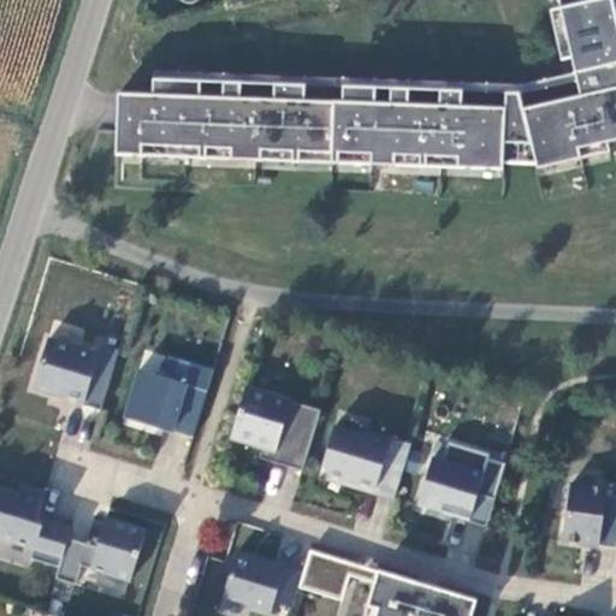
[(573,55),(576,72),(615,63),(615,10),(614,0),(590,0),(561,7),(573,55)]
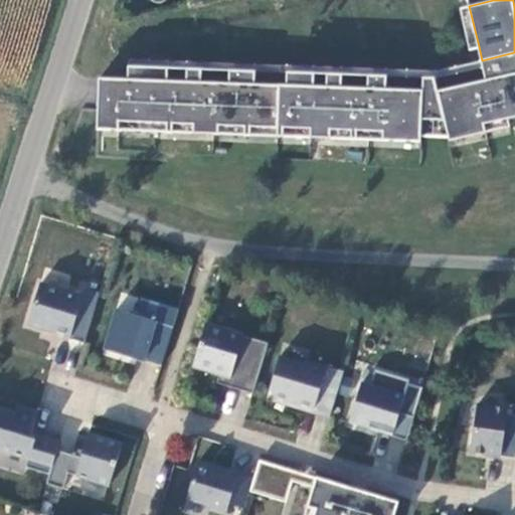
[(479,46),(469,6),(461,8),(470,48),(479,46)]
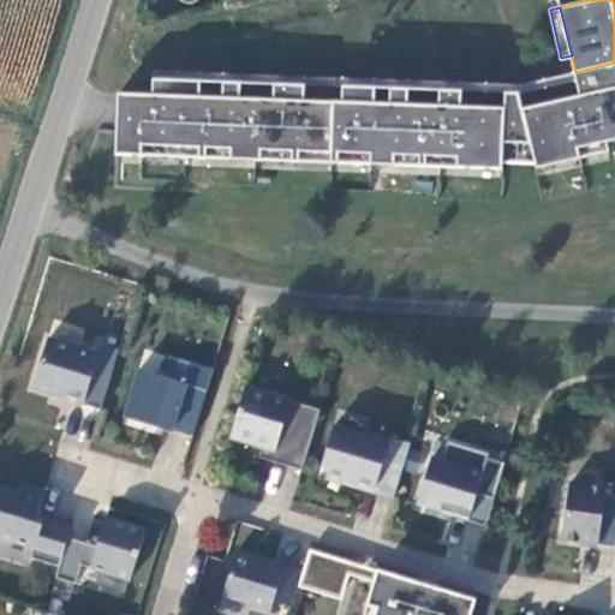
[(580,95),(614,87),(614,63),(575,72),(577,79),(580,95)]
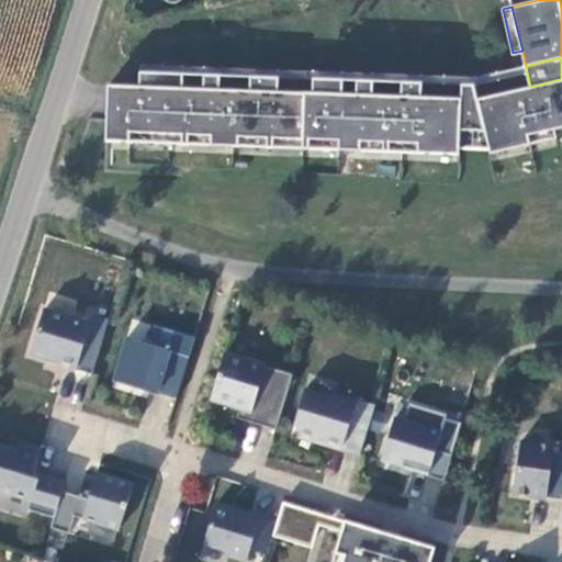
[(138,65),(138,71),(141,71),(148,71),(213,75),(221,75),(251,76),(263,76),(358,79),(366,80),(402,81),(414,82),(462,83),(470,83),(474,83),(527,72),(526,66),(476,77),(138,65)]
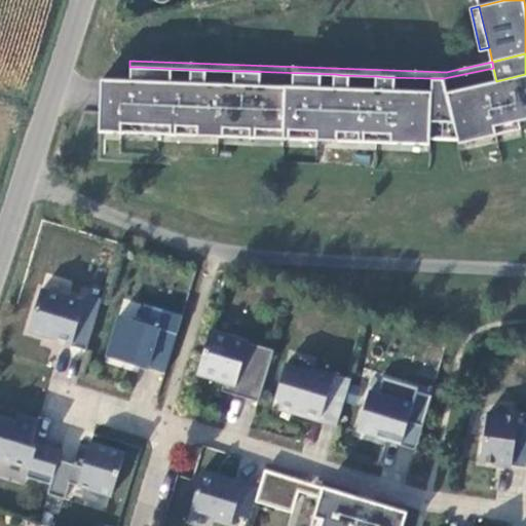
[(366,133),(391,134),(391,142),(430,144),(430,138),(433,91),(387,90),(387,77),(376,76),(376,89),(342,88),(342,75),(335,74),(334,88),(246,84),(247,71),(235,71),(234,84),(207,83),(207,70),(199,70),(198,83),(139,80),(139,67),(132,67),(132,80),(102,79),(99,132),(122,133),(122,123),(171,125),(171,134),(177,134),(177,125),(198,126),(198,135),(224,136),(224,127),(251,128),(251,137),(257,137),(257,128),(285,129),(284,138),(291,139),(291,129),(317,130),(317,140),(338,140),(338,132),(360,132),(360,141),(365,141),(366,133)]
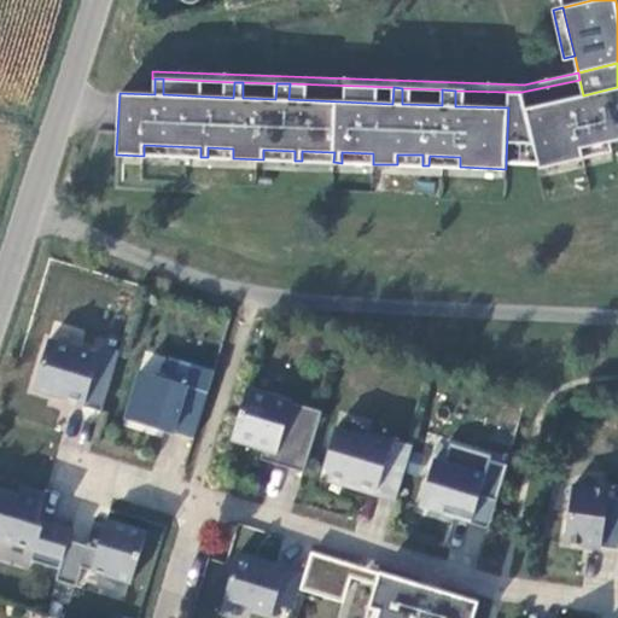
[(584,157),(582,147),(611,141),(617,139),(617,87),(583,95),(526,109),(522,92),(517,92),(516,129),(531,130),(538,163),(540,168),(584,157)]
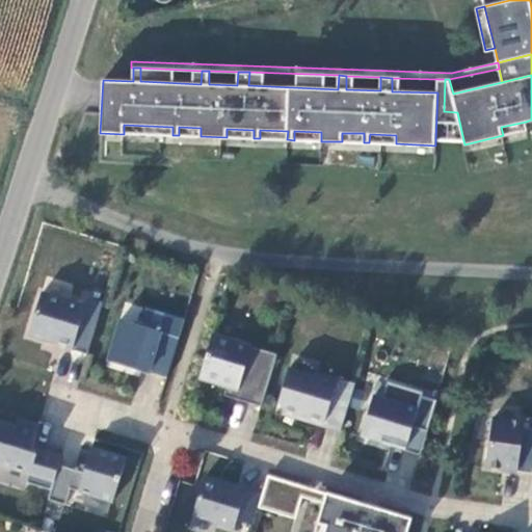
[(444,111),(445,79),(437,79),(437,92),(435,139),(463,140),(457,112),(444,111)]
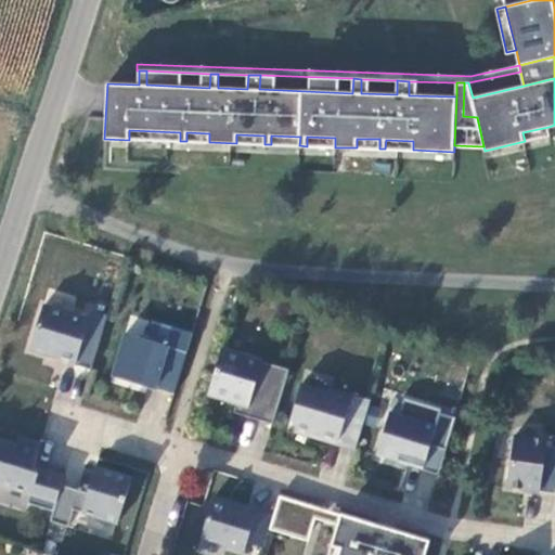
[(523,132),(525,141),(551,136),(549,127),(523,132)]
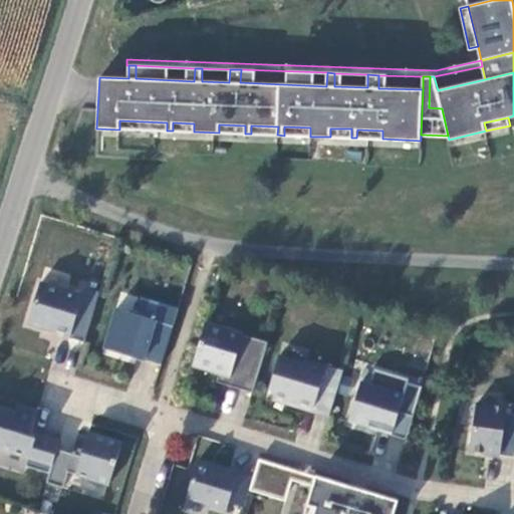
[(119,130),(167,131),(167,122),(119,120),(119,130)]
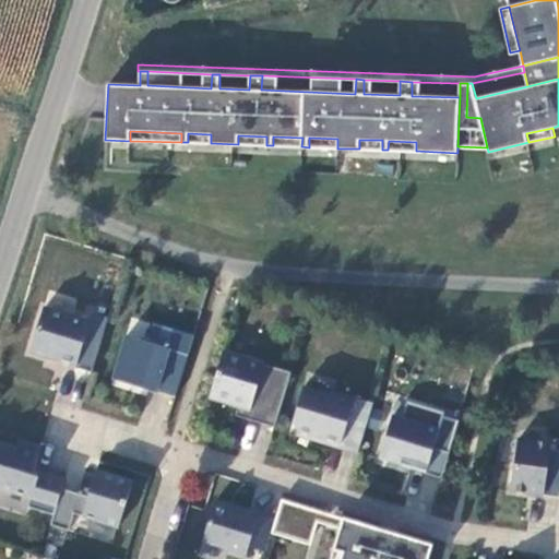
[(188,133),(188,142),(211,143),(211,134),(188,133)]
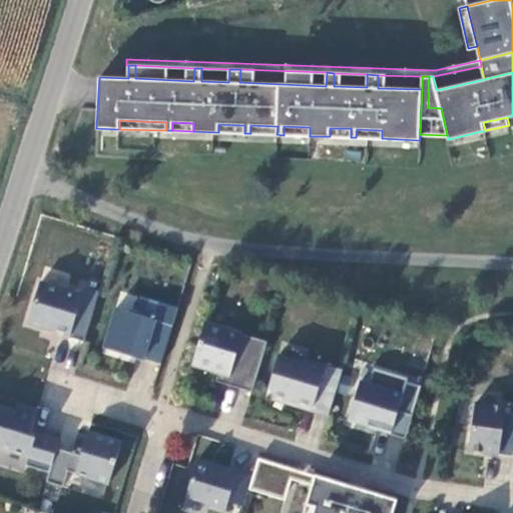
[(218,124),(218,132),(244,133),(244,125),(218,124)]
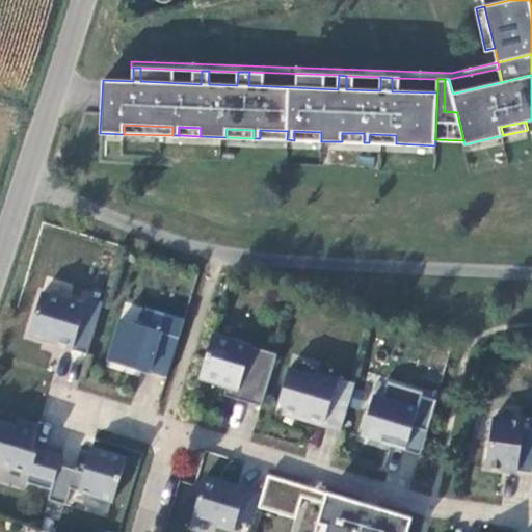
[(260,130),(260,138),(287,139),(288,131),(260,130)]
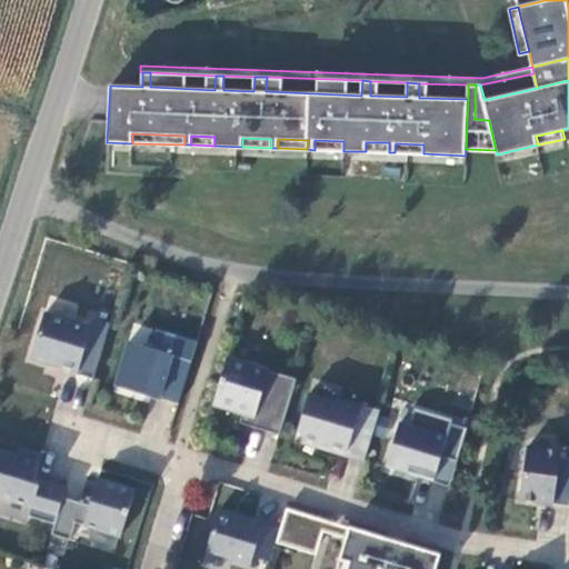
[(315,140),(315,150),(343,151),(343,141),(315,140)]
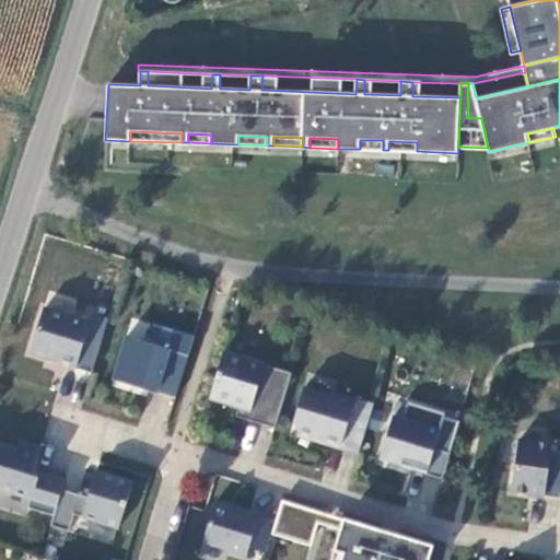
[(360,140),(360,149),(383,150),(383,140),(360,140)]
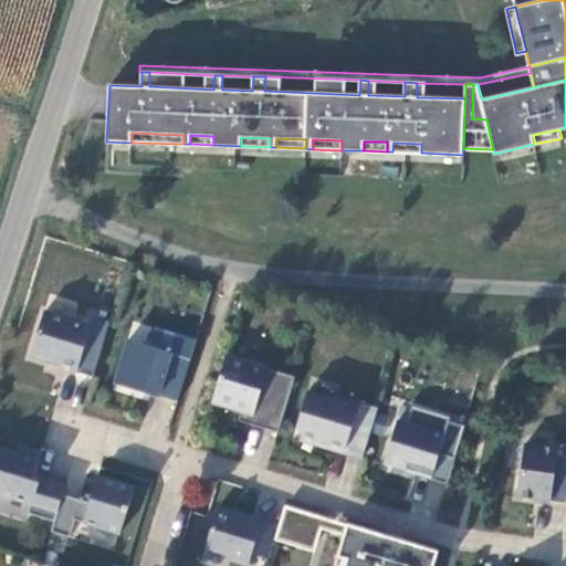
[(394,143),(392,152),(421,153),(421,144),(394,143)]
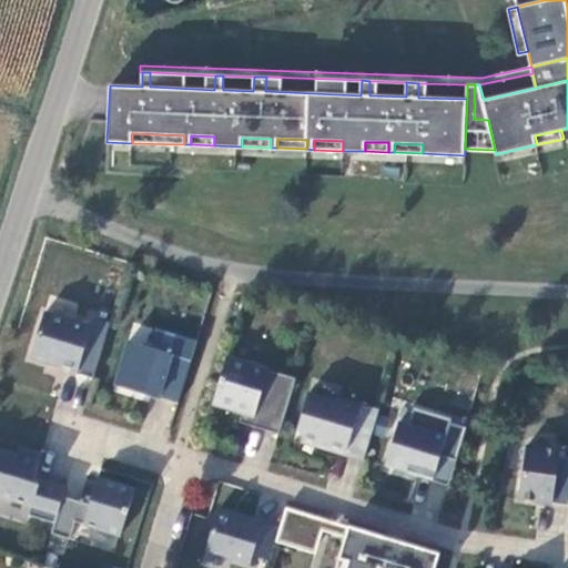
[(110,323),(93,318),(90,327),(44,314),(31,357),(57,365),(56,367),(93,379),(110,323)]
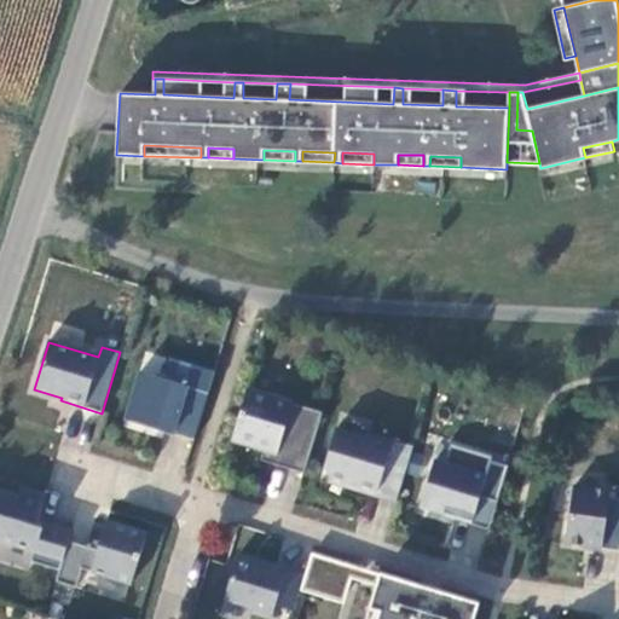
[(195,440),(208,393),(189,387),(195,366),(171,359),(165,380),(139,372),(125,420),(195,440)]
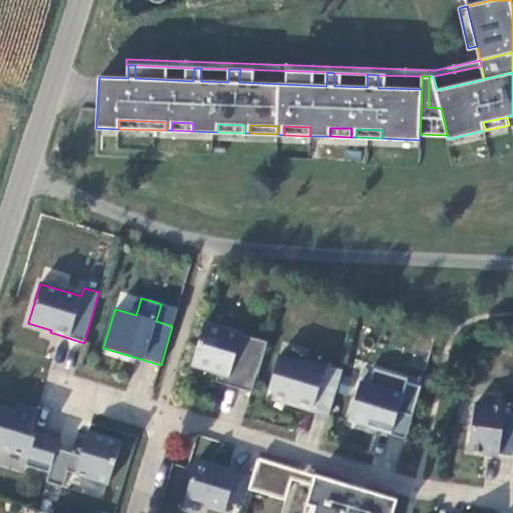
[(172,326),(178,309),(161,304),(156,321),(172,326)]
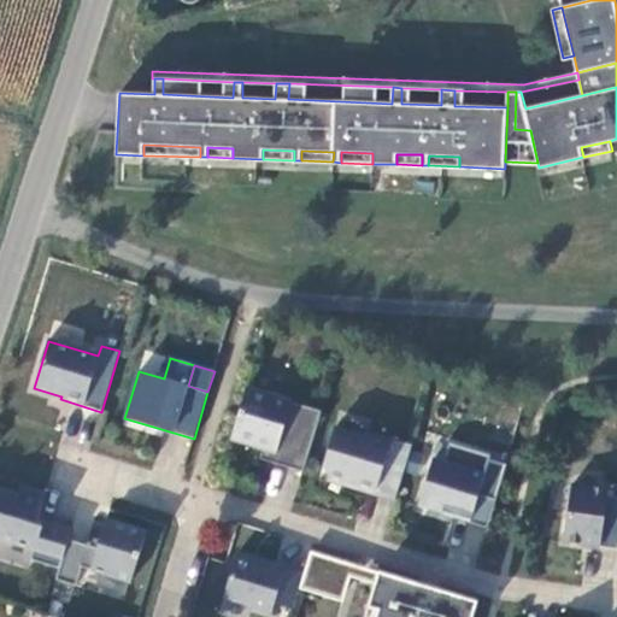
[(303,472),(321,412),(246,389),(231,439),(264,448),(275,452),(271,463),(303,472)]
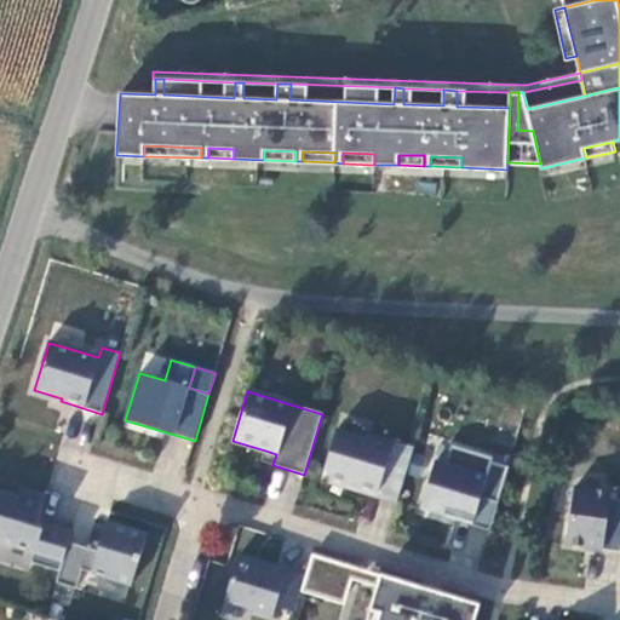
[(352,489),(397,503),(413,448),(369,436),(368,440),(337,430),(325,469),(329,477),(354,486),(352,489)]
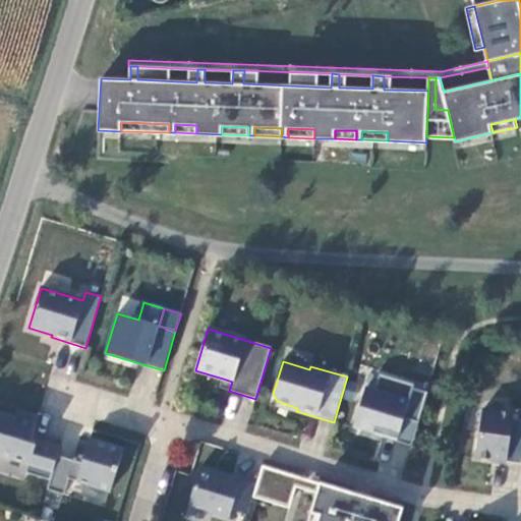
[(365,389),(353,428),(384,438),(386,431),(395,433),(400,418),(418,423),(427,393),(413,389),(414,385),(380,374),(374,391),(365,389)]
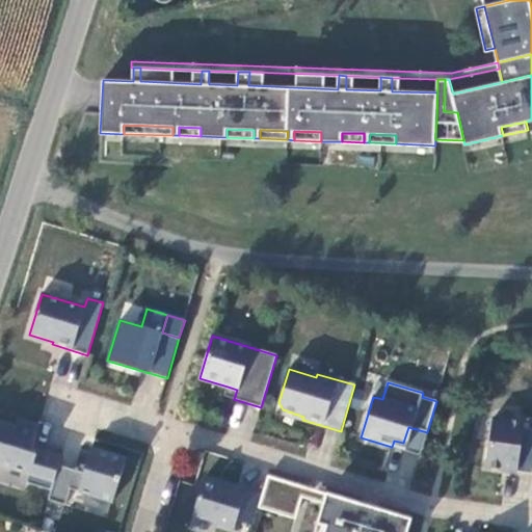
[(237,390),(228,387),(224,396),(234,399),(237,390)]
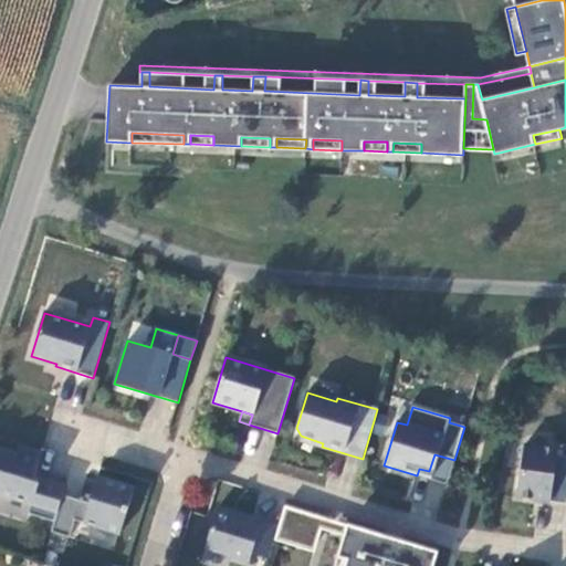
[(301,436),(300,440),(322,447),(323,443),(301,436)]
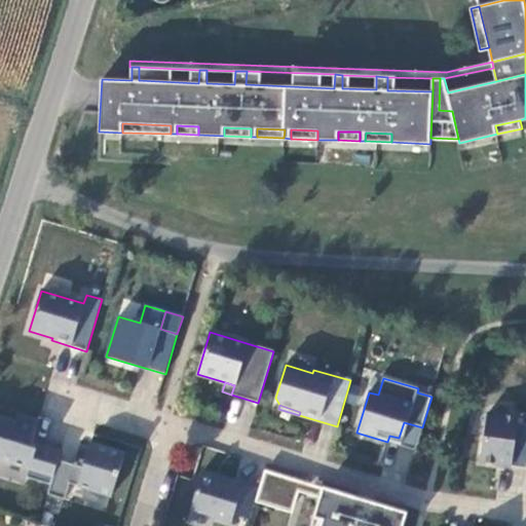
[(518,418),(487,414),(481,461),(525,468),(525,424),(518,423),(518,418)]
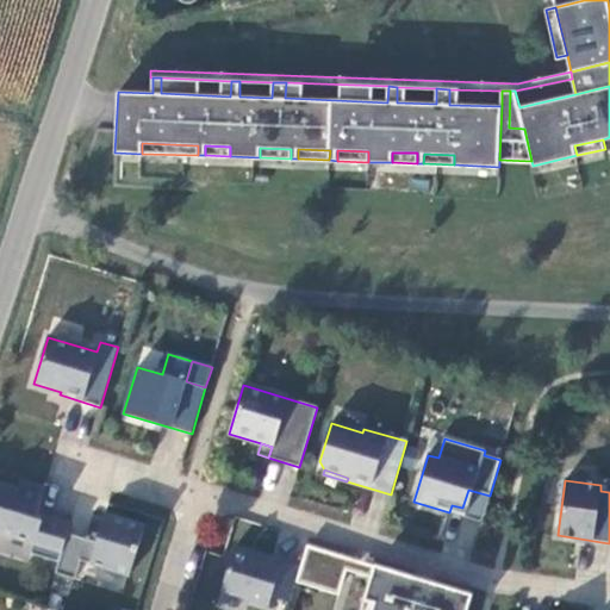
[(31,554),(58,562),(68,534),(69,528),(41,520),(38,514),(45,490),(22,483),(19,490),(0,484),(0,533),(33,543),(31,554)]
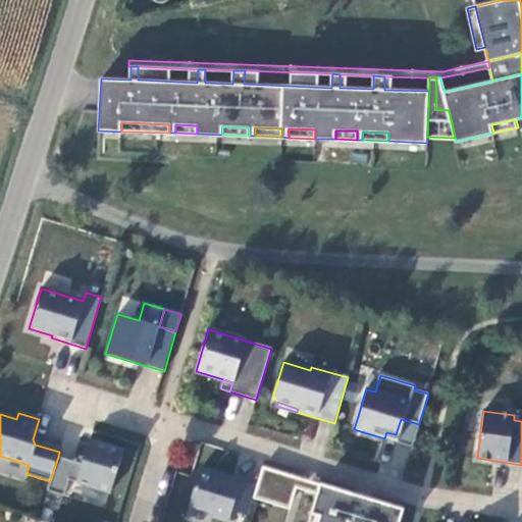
[(386,432),(384,438),(412,448),(419,424),(401,419),(396,434),(386,432)]
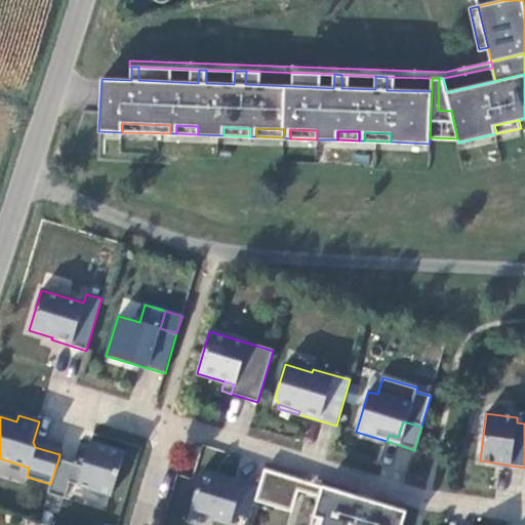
[(70,483),(112,495),(124,453),(90,443),(83,467),(58,459),(50,484),(48,494),(65,499),(70,483)]
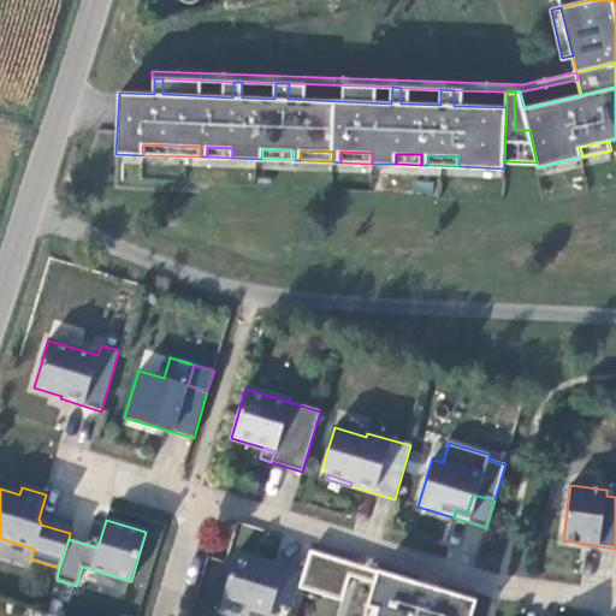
[(350,564),(309,551),(303,573),(300,585),(341,597),(348,575),(350,564)]
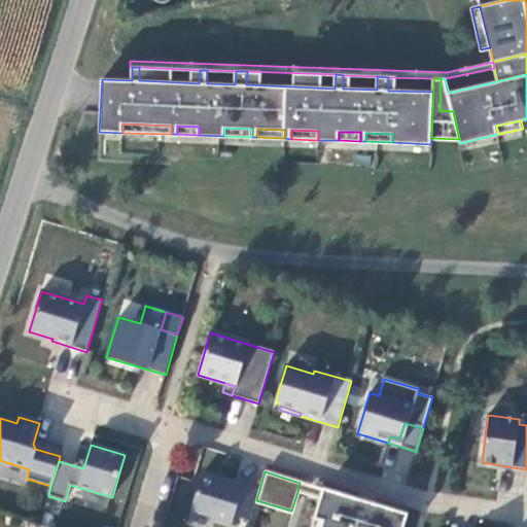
[(234,517),(250,521),(256,500),(259,490),(203,472),(190,511),(232,523),(234,517)]
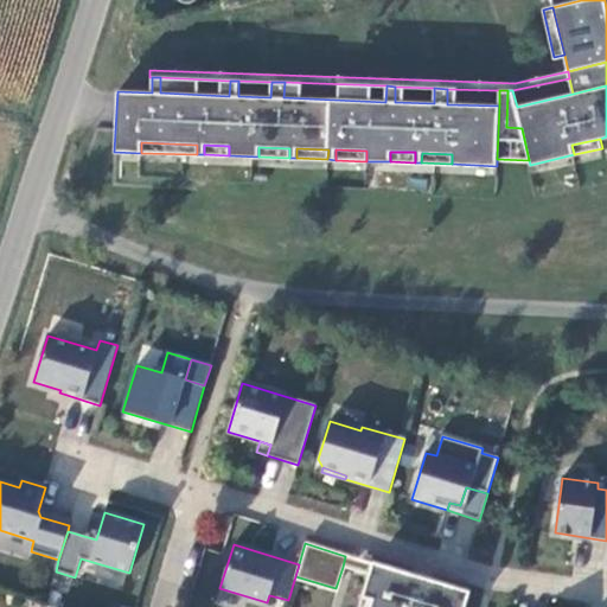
[(345,556),(343,567),(370,575),(374,564),(345,556)]
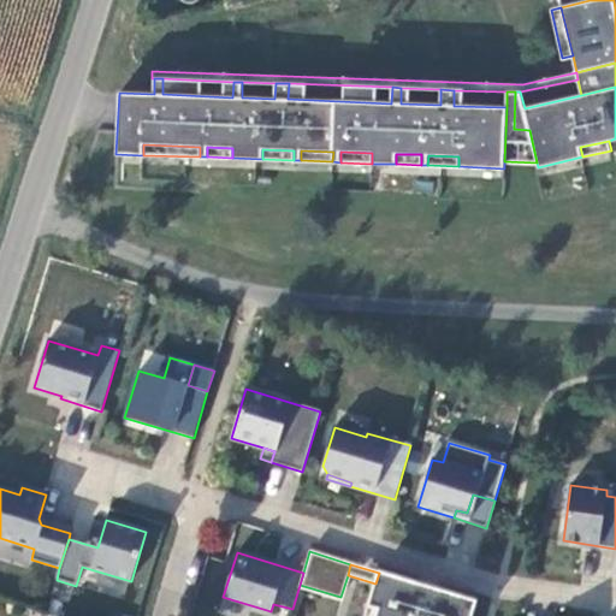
[(471,615),(475,602),(379,573),(375,584),(365,615),(471,615)]
